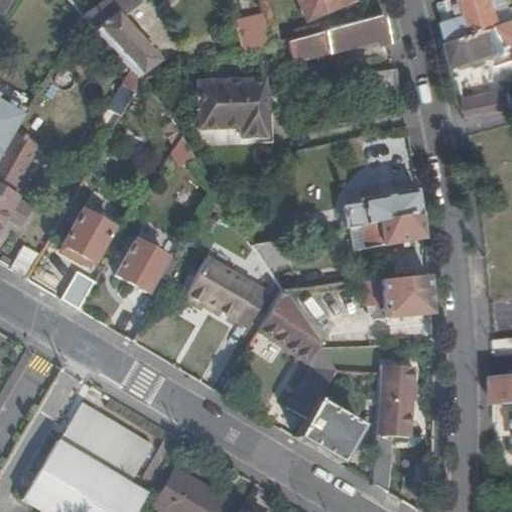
[(0,0),(0,9),(6,13),(14,0),(0,0)]
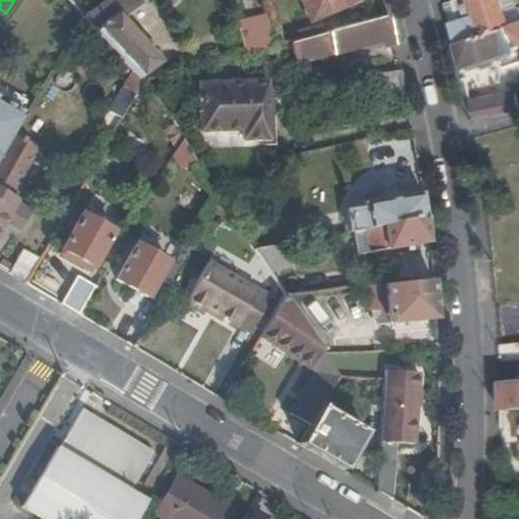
[(139,66),(146,74),(164,57),(127,15),(147,0),(108,0),(90,13),(139,66)]
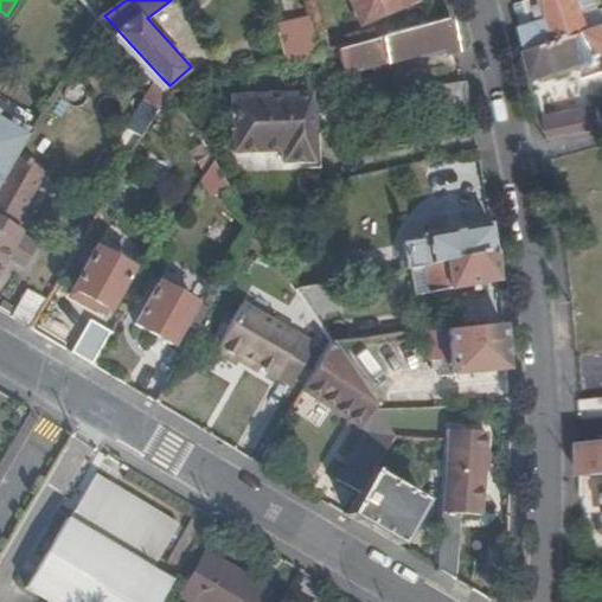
[(352,0),(359,20),(412,0),(352,0)]
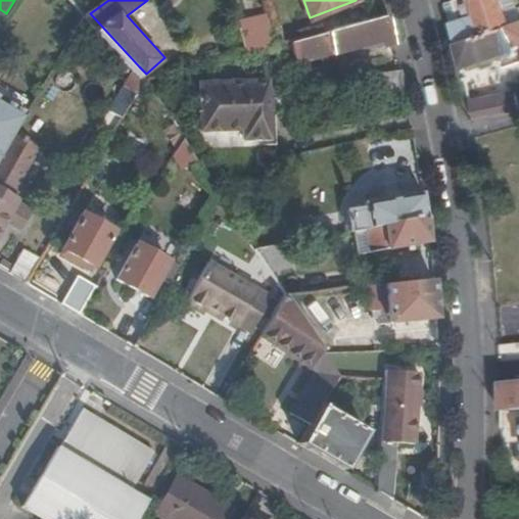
[(463,15),(459,0),(450,0),(455,18),(463,15)]
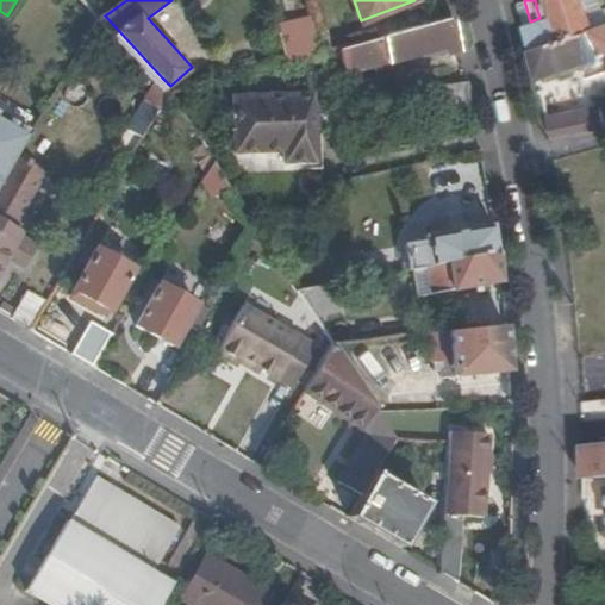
[(530,22),(536,49),(599,27),(590,0),(535,0),(540,18),(530,22)]
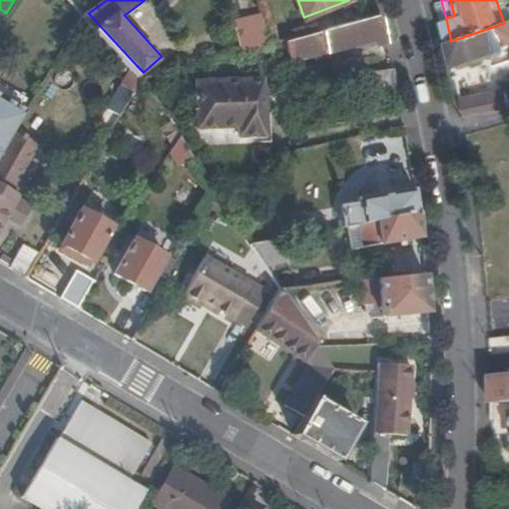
[(508,1),(508,0),(496,0),(504,23),(508,22),(508,1)]
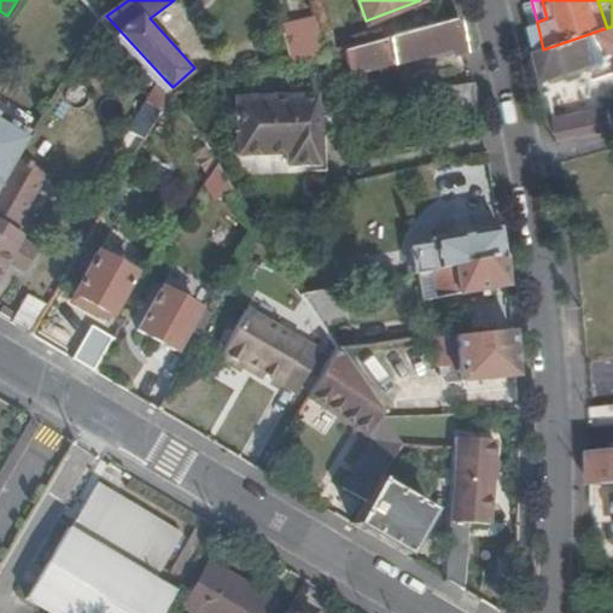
[(328,52),(320,17),(284,25),(293,62),(304,59),(328,52)]
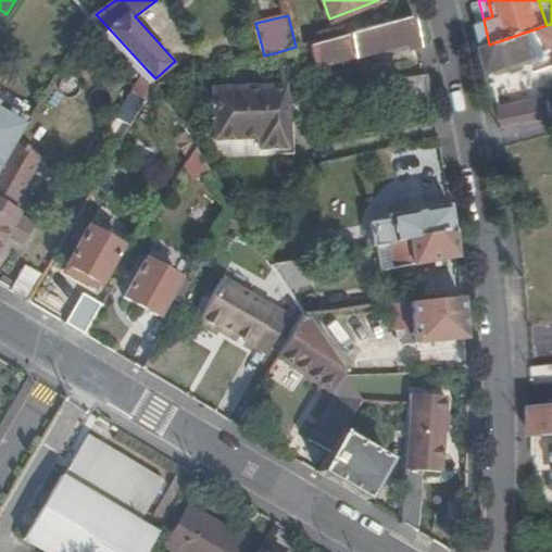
[(320,64),(424,37),(418,15),(313,42),(320,64)]
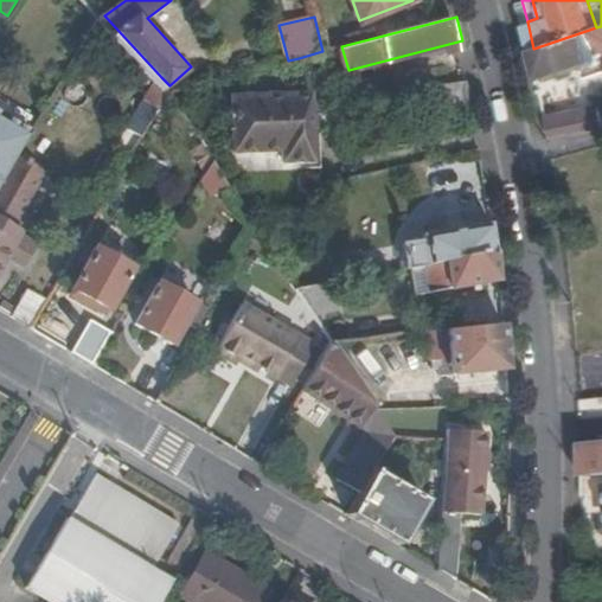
[(601,26),(596,27),(533,49),(539,75),(591,57),(595,62),(601,61),(601,26)]
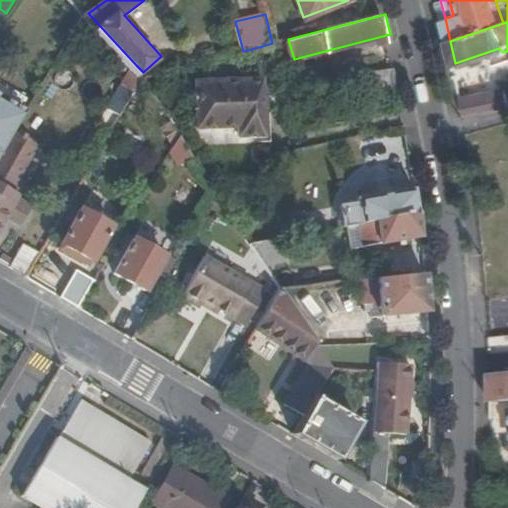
[(218,56),(216,46),(204,50),(207,59),(218,56)]
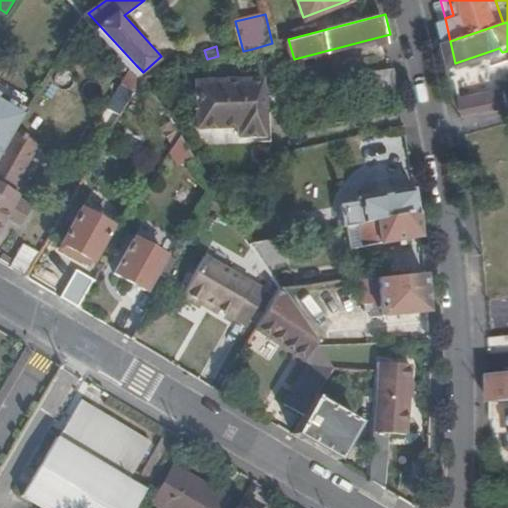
[(123,113),(146,75),(143,72),(136,65),(134,68),(112,105),(123,113)]
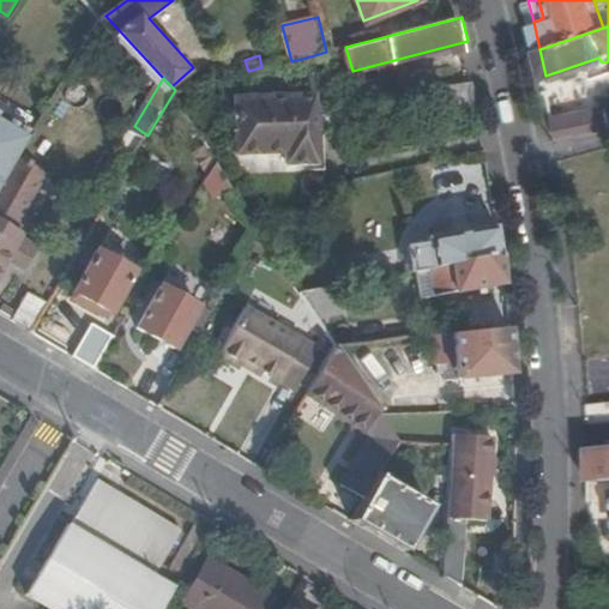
[(439,119),(483,113),(477,79),(434,85),(439,119)]
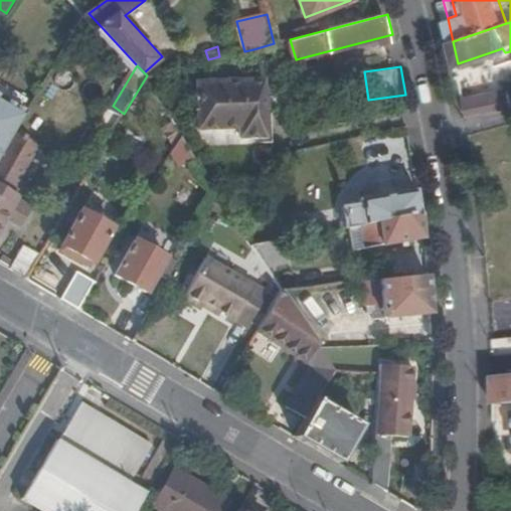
[(266,137),(268,97),(268,78),(204,76),(203,99),(200,99),(199,123),(239,126),(239,135),(266,137)]
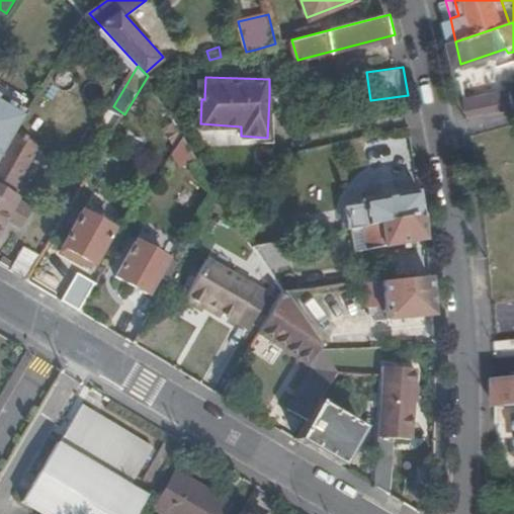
[(468,97),(472,113),(513,103),(513,87),(468,97)]
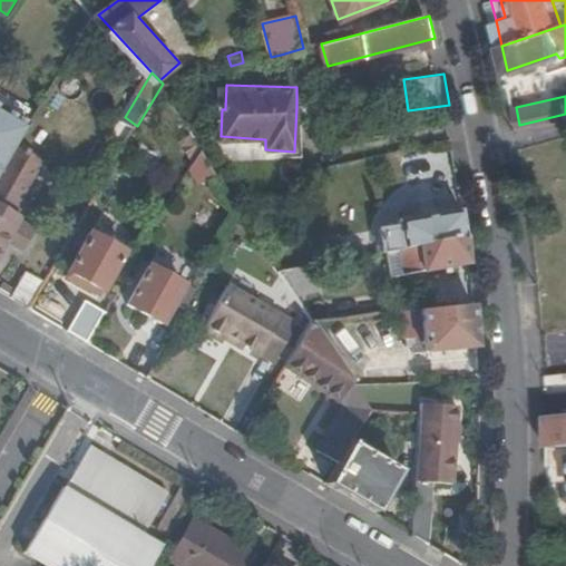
[(19,145),(33,120),(0,100),(0,175),(5,168),(19,145)]
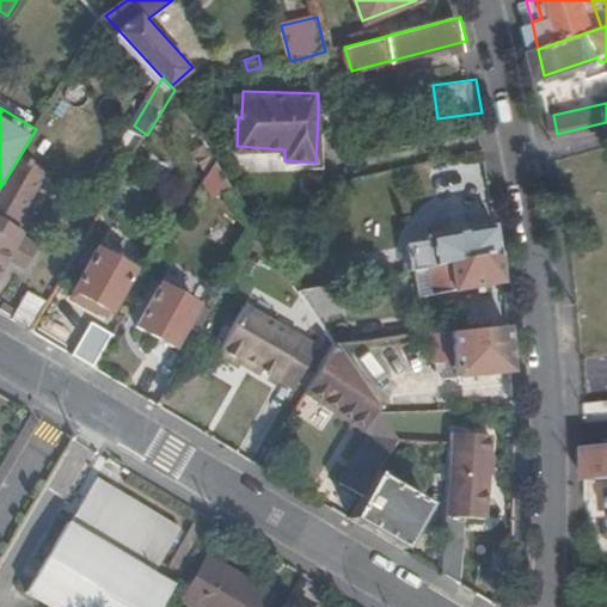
[(198,148),(213,171),(221,159),(208,141),(198,148)]
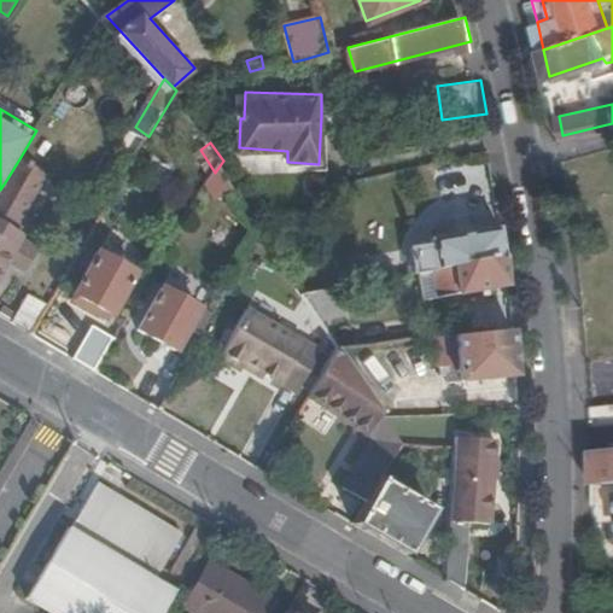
[(0,190),(0,209),(6,212),(18,220),(39,187),(29,180),(36,167),(21,157),(5,182),(0,190)]
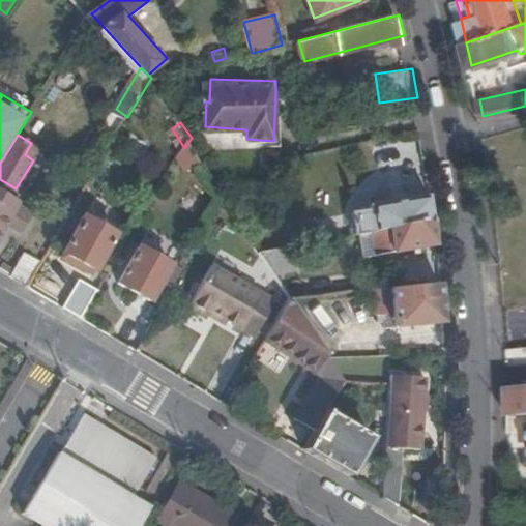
[(190,171),(205,161),(192,138),(184,148),(180,156),(190,171)]
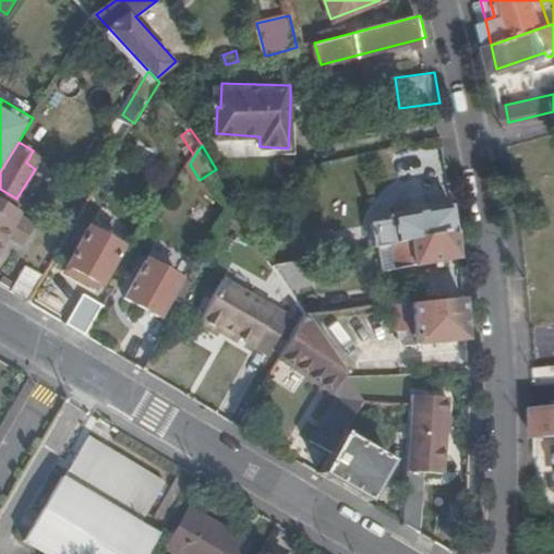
[(375,244),(384,242),(460,230),(456,203),(390,213),(390,218),(373,221),(373,226),(375,244)]
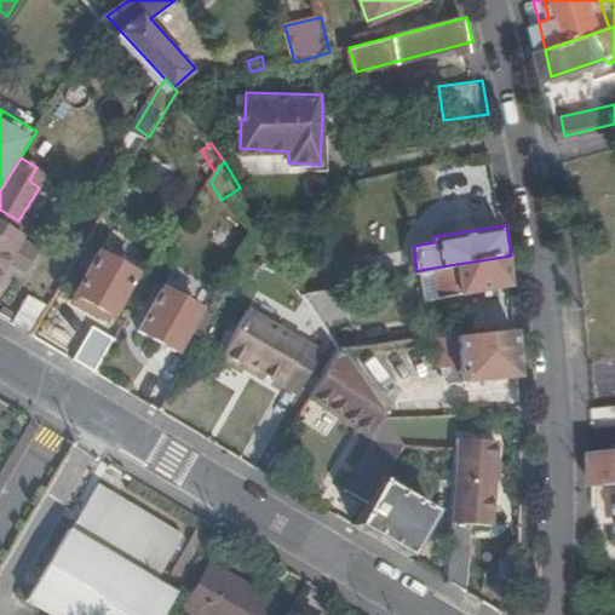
[(0,270),(9,257),(26,266),(38,247),(18,235),(13,245),(0,236),(0,270)]
